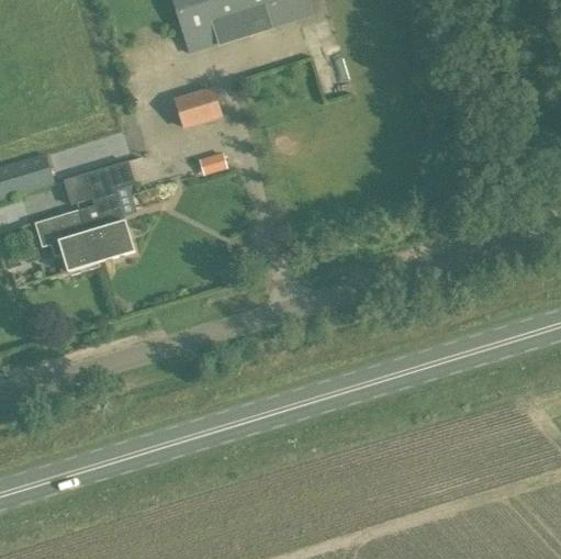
[(170,0),(188,54),(312,15),(307,0),(170,0)]
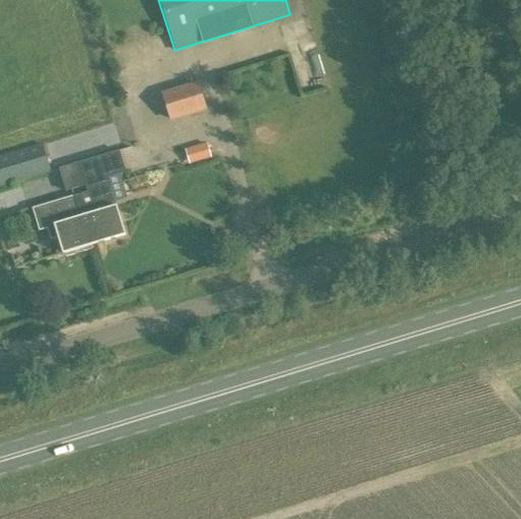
[(169,118),(204,107),(196,80),(160,91),(169,118)]
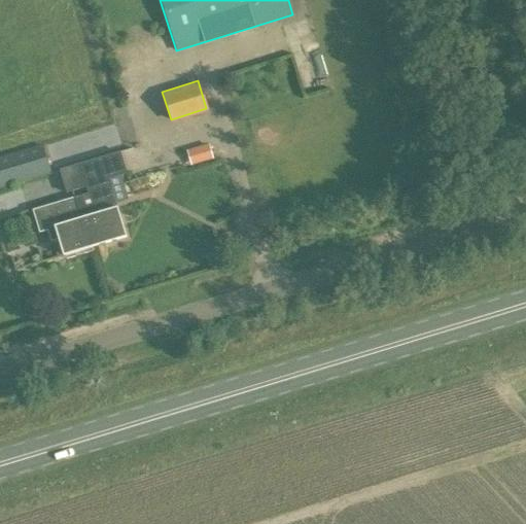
[(189,163),(211,155),(207,141),(185,148),(189,163)]
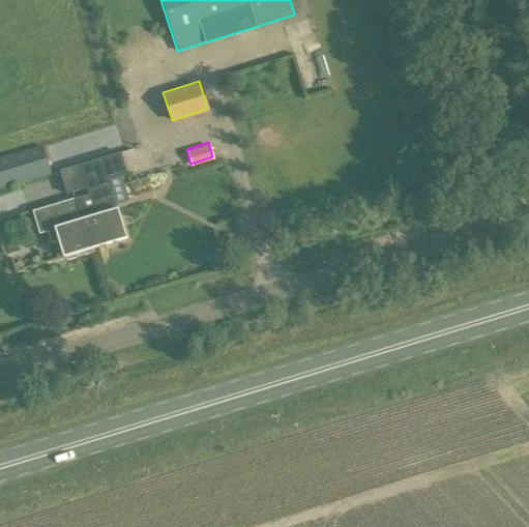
[(0,186),(49,171),(40,144),(0,156),(0,186)]
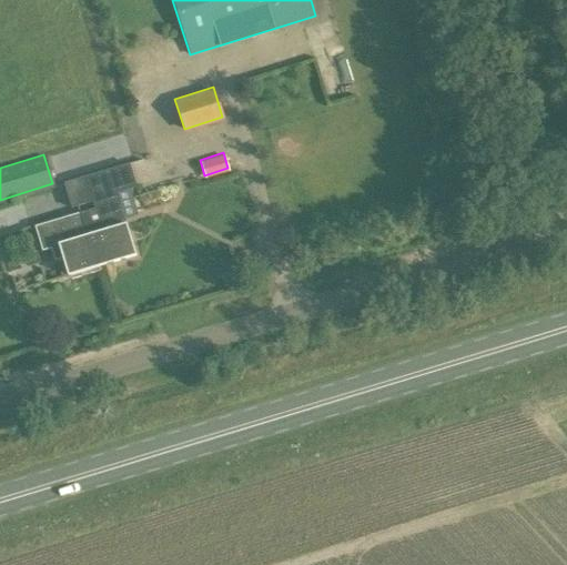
[(108,167),(84,173),(89,189),(91,200),(93,207),(118,199),(108,167)]
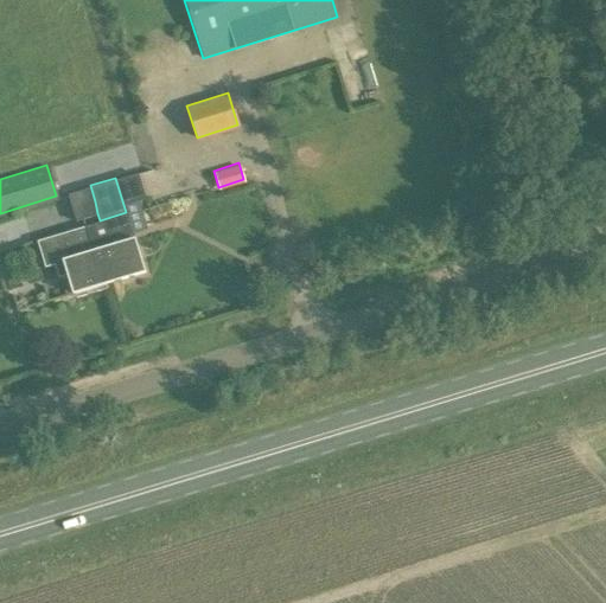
[(95,201),(71,207),(75,220),(97,213),(95,201)]
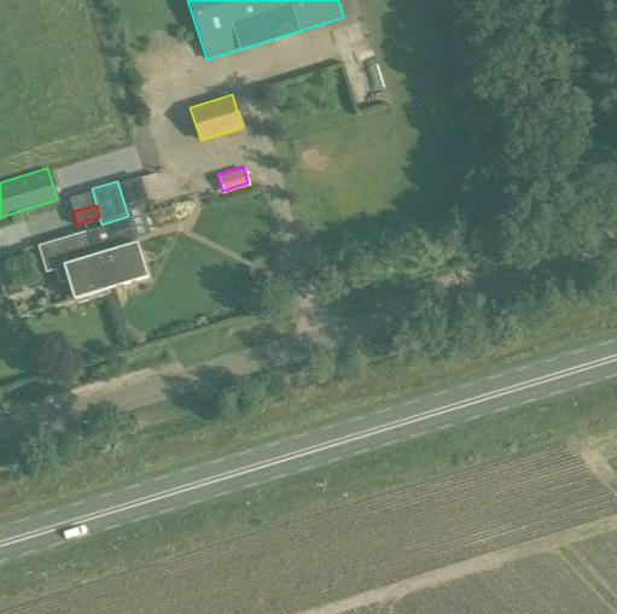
[(104,269),(109,286),(146,275),(128,216),(102,224),(86,229),(99,270),(104,269)]
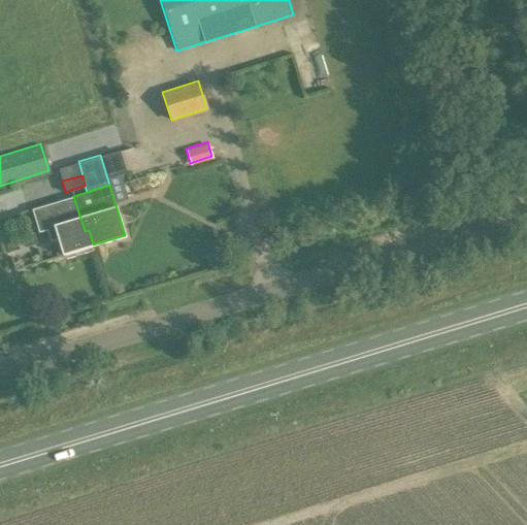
[(62,254),(93,244),(89,230),(85,231),(73,196),(31,208),(38,230),(46,228),(50,239),(57,237),(62,254)]
